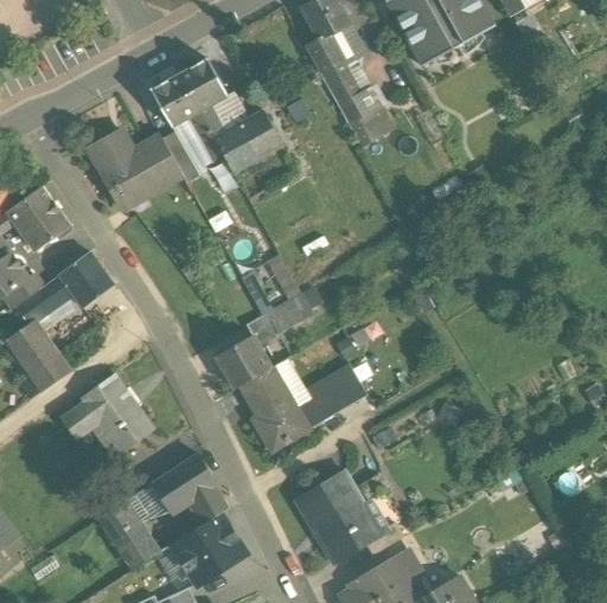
[(310,0),(301,5),(318,37),(319,38),(327,34),(350,21),(338,0),(310,0)]
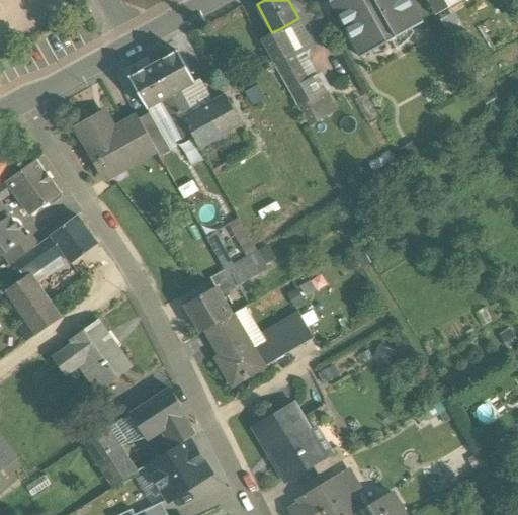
[(330,0),(360,56),(423,21),(412,0),(330,0)]
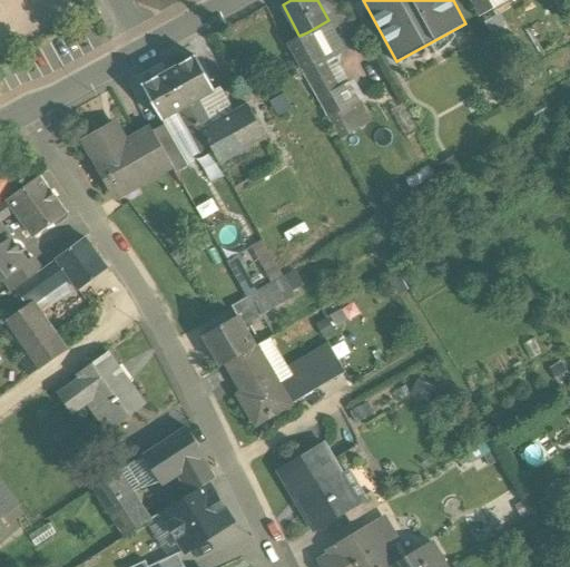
[(470,0),(479,16),(494,8),(490,0),(470,0)]
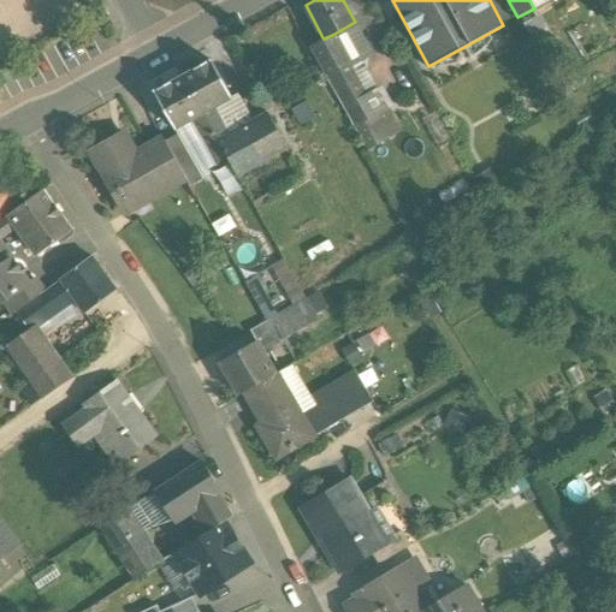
[(355,22),(332,35),(345,59),(348,64),(372,52),(355,22)]
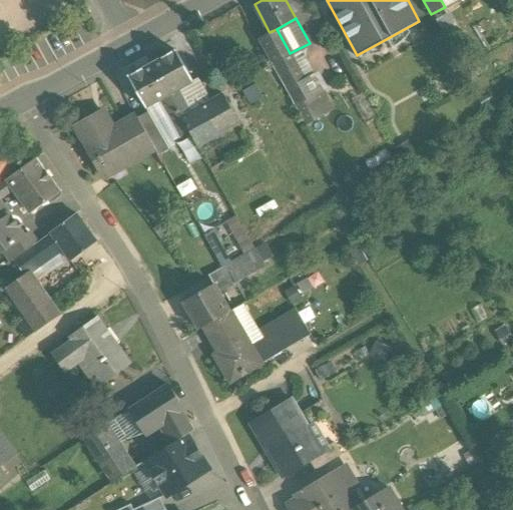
[(277,29),(270,32),(269,31),(258,36),(271,59),(288,49),(277,29)]
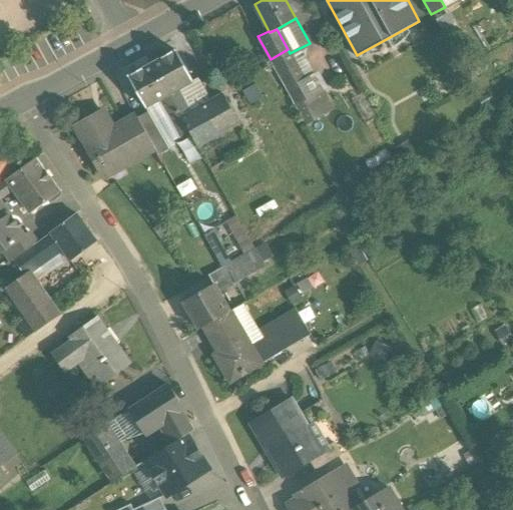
[(175,48),(151,62),(169,93),(178,88),(193,80),(192,79),(175,48)]
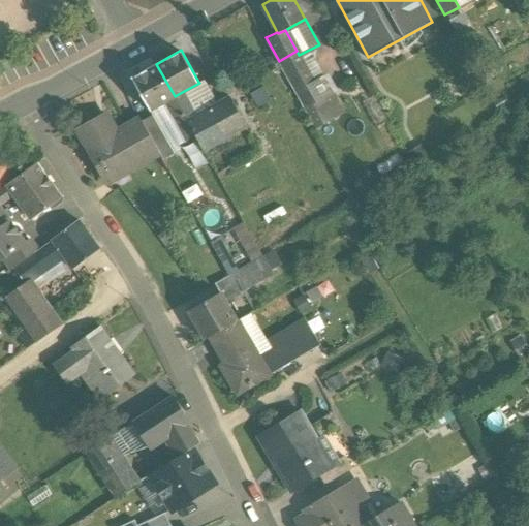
[(299,55),(297,51),(279,61),(296,91),(315,80),(308,65),(306,66),(299,55)]
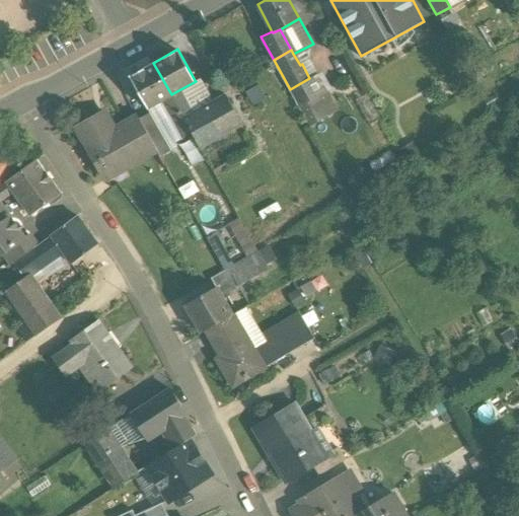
[(153,63),(129,76),(149,114),(162,106),(165,104),(162,99),(171,94),(153,63)]
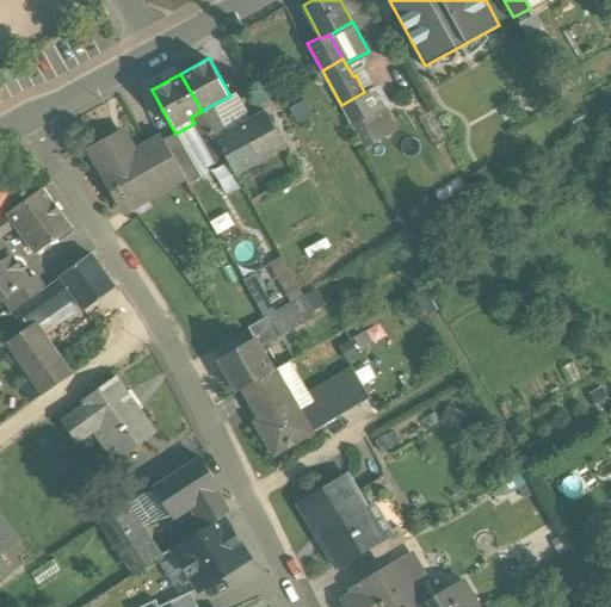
[(364,92),(341,105),(352,125),(384,107),(384,106),(386,100),(381,91),(375,90),(374,87),(364,92)]
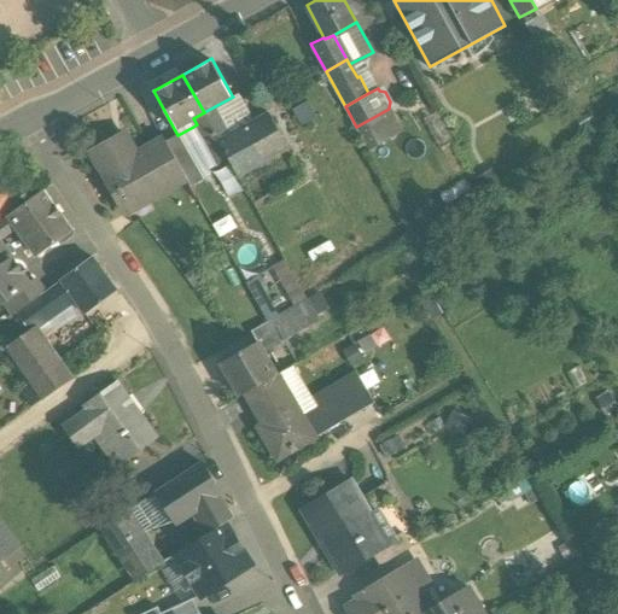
[(238,93),(232,95),(233,97),(215,106),(217,111),(220,110),(227,124),(232,133),(238,129),(254,121),(238,93)]
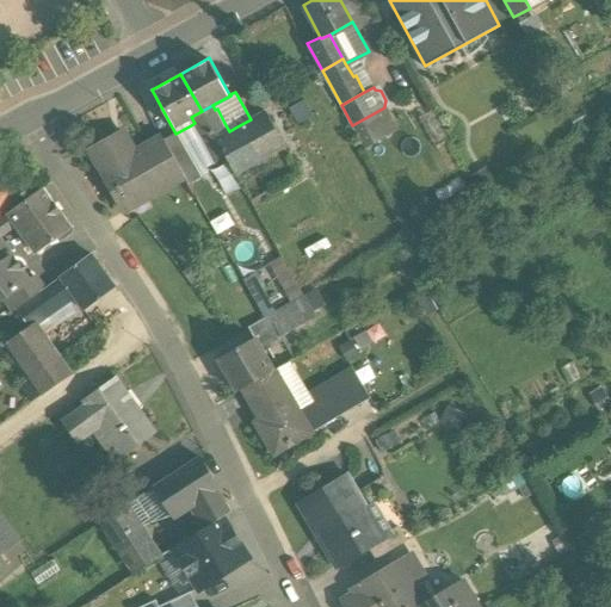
[(213,105),(202,111),(213,130),(224,123),(217,109),(215,110),(213,105)]
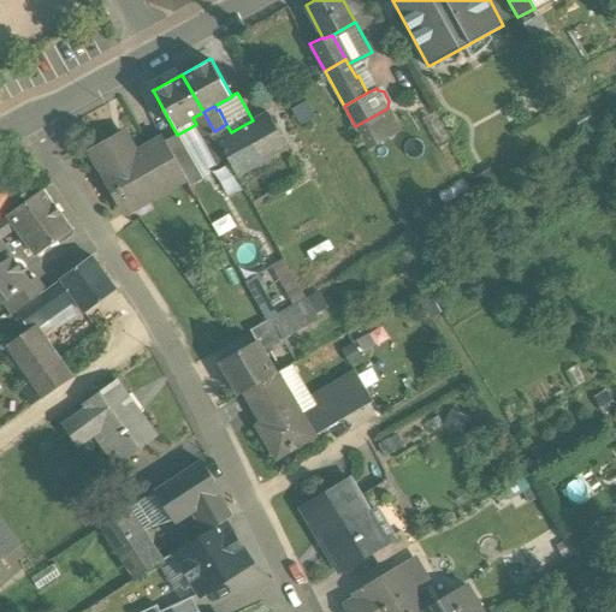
[(388,108),(355,126),(367,148),(400,130),(388,108)]
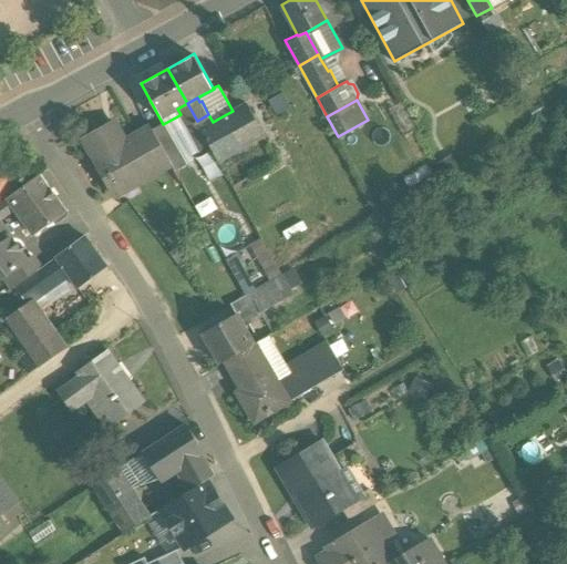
[(401,101),(388,109),(402,135),(415,129),(401,101)]
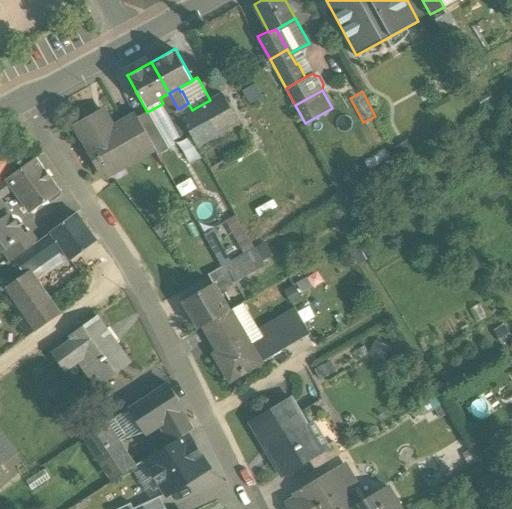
[(178,109),(169,93),(160,98),(163,103),(160,105),(170,122),(182,116),(178,109)]
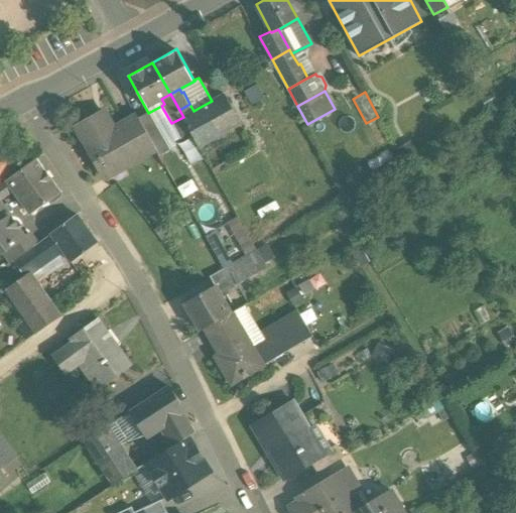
[(241,122),(225,94),(212,101),(199,108),(215,136),(241,122)]
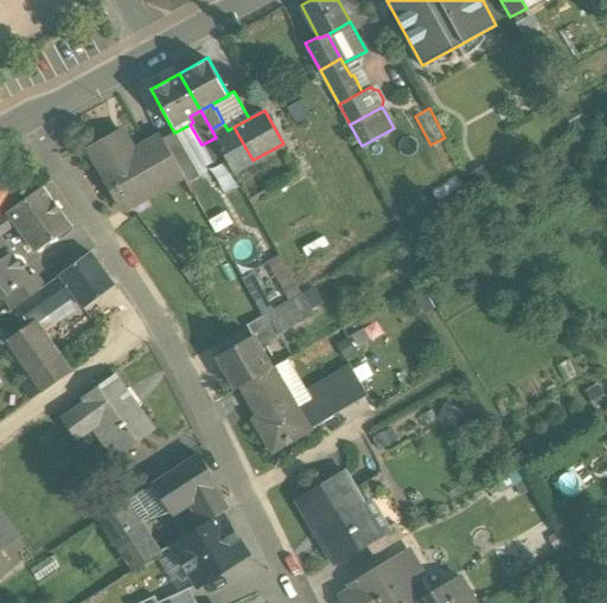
[(228,130),(216,138),(224,152),(234,171),(253,160),(234,127),(228,130)]
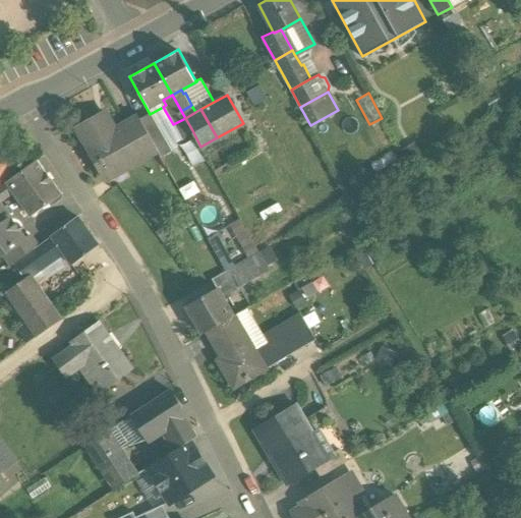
[(115,127),(106,110),(98,115),(107,131),(115,127)]
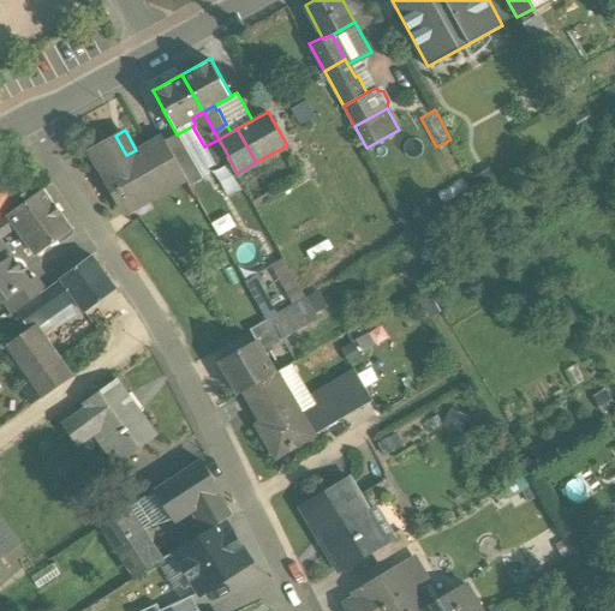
[(136,150),(126,155),(115,136),(91,149),(115,192),(119,190),(121,195),(124,193),(127,202),(141,195),(144,201),(186,177),(165,138),(162,135),(136,150)]
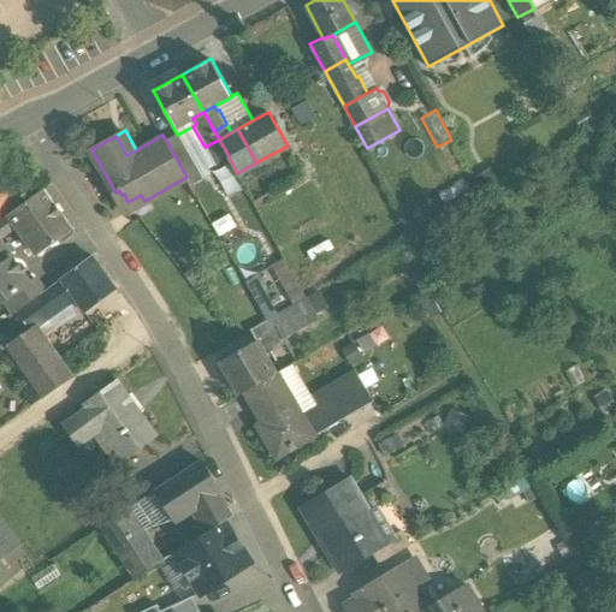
[(177,135),(165,138),(187,177),(193,173),(184,159),(189,155),(177,135)]
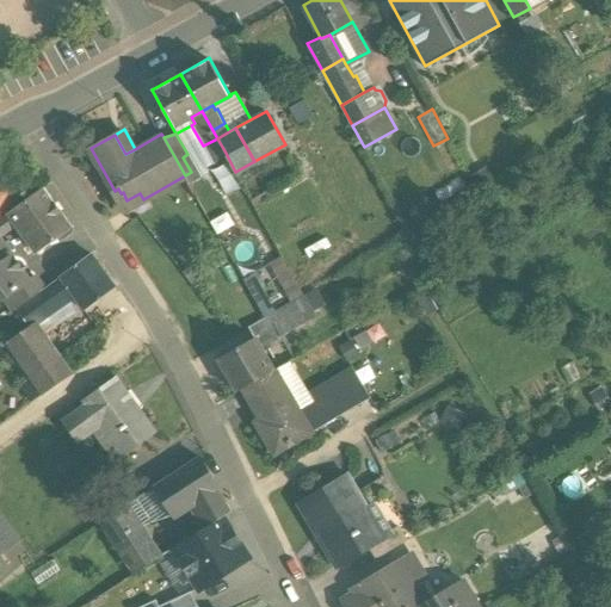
[(187,154),(183,158),(191,172),(226,153),(217,138),(203,146),(187,154)]
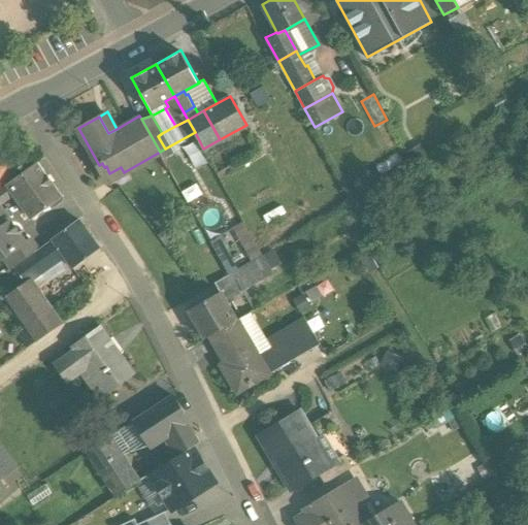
[(0,181),(12,172),(0,154),(0,181)]
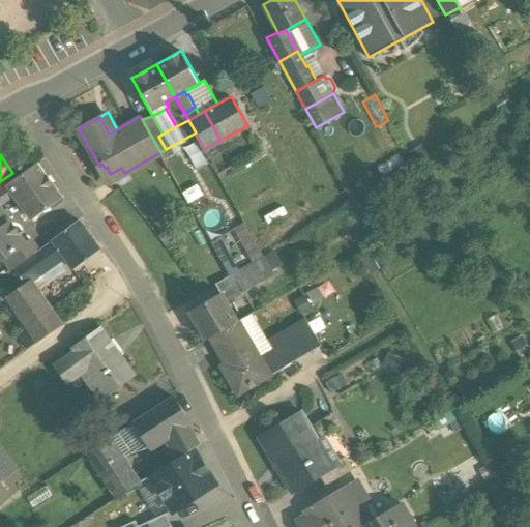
[(206,154),(195,160),(201,171),(212,165),(206,154)]
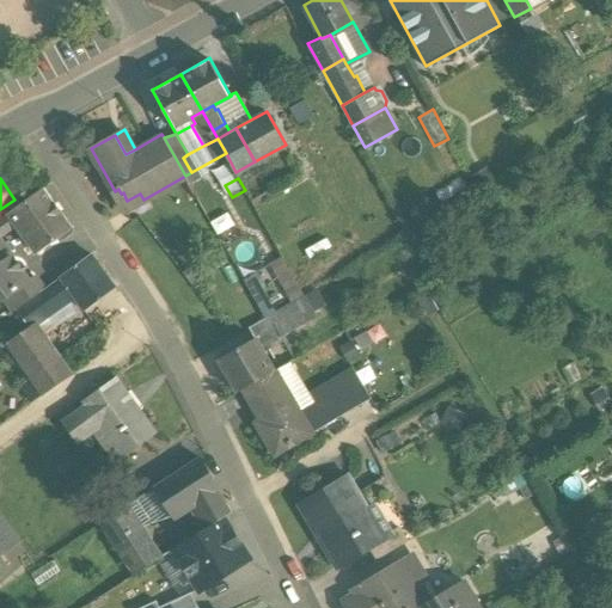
[(43,185),(0,216),(0,232),(13,223),(12,222),(16,219),(37,250),(73,223),(43,185)]
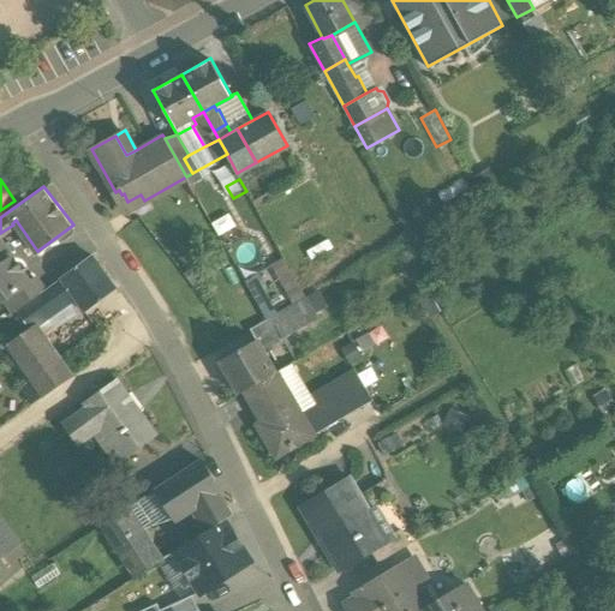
[(91,253),(61,276),(63,277),(75,294),(85,310),(115,287),(91,253)]
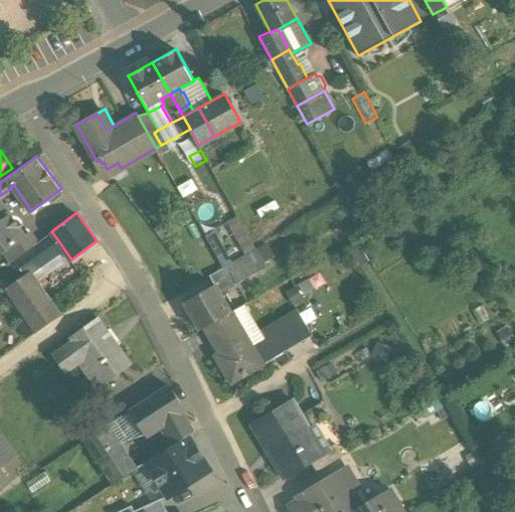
[(10,214),(0,221),(0,252),(5,249),(12,260),(35,241),(28,230),(23,234),(10,214)]
